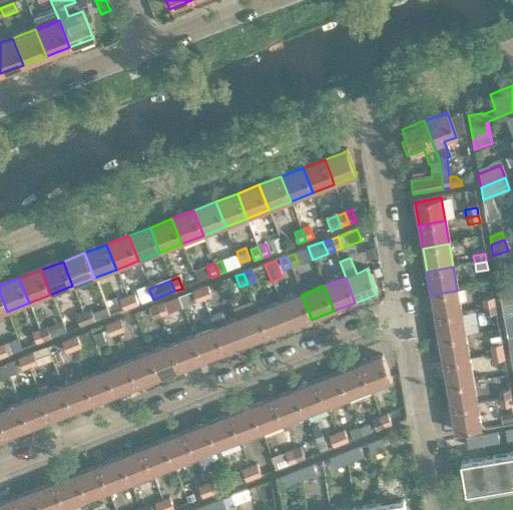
[(512,287),(499,293),(501,306),(512,300),(512,287)]
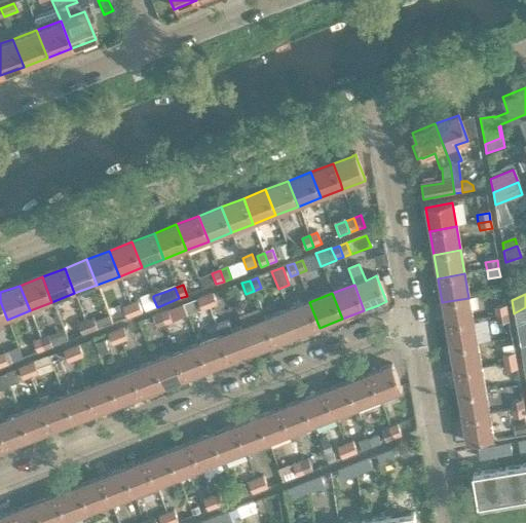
[(213,295),(204,297),(209,308),(217,305),(213,295)]
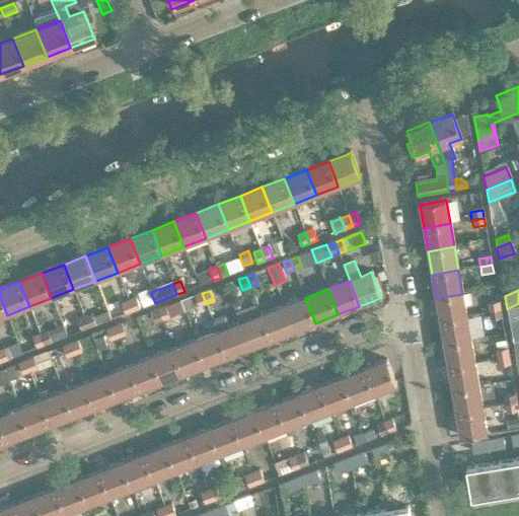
[(151,292),(140,296),(144,307),(155,303),(151,294),(151,292)]
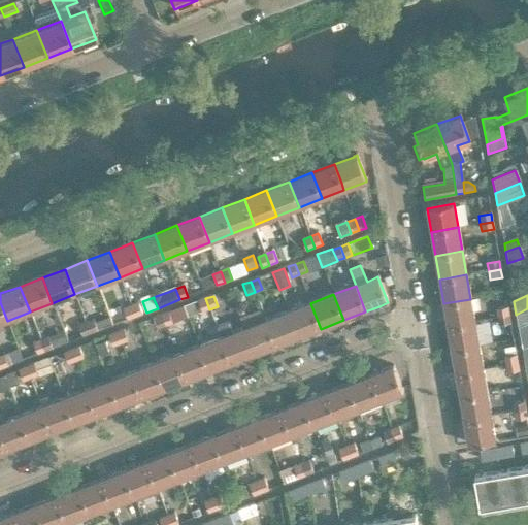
[(209,309),(205,298),(198,301),(202,313),(209,309)]
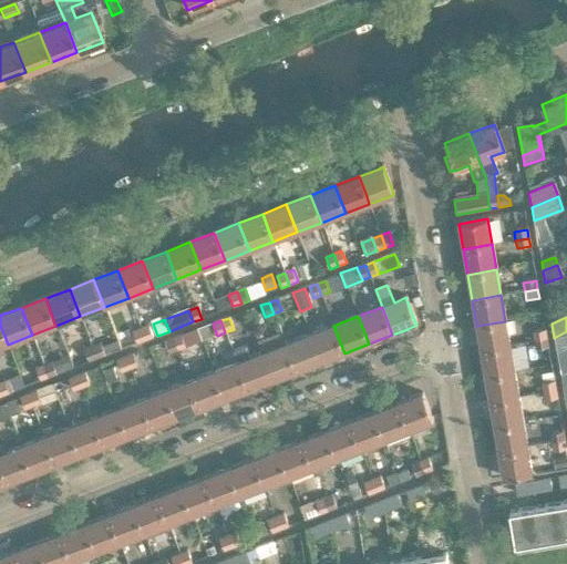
[(476,326),(481,351),(509,347),(505,321),(476,326)]
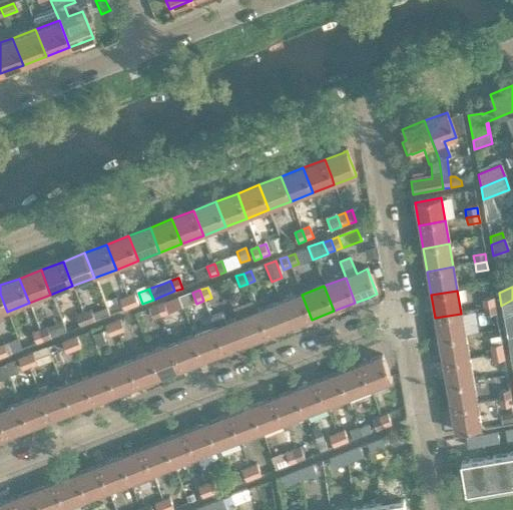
[(188,294),(177,298),(177,299),(181,309),(192,305),(188,294)]
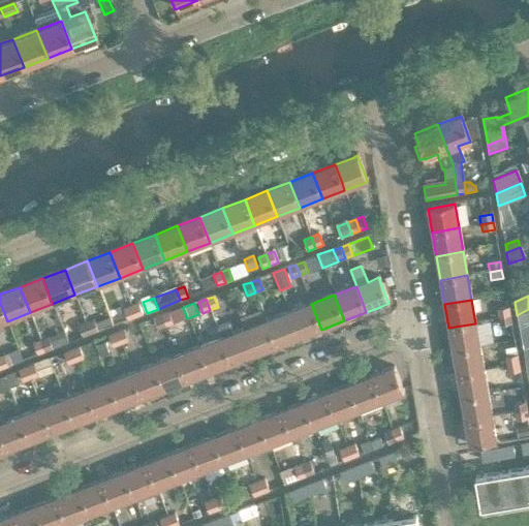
[(138,304),(131,307),(135,317),(143,314),(138,304)]
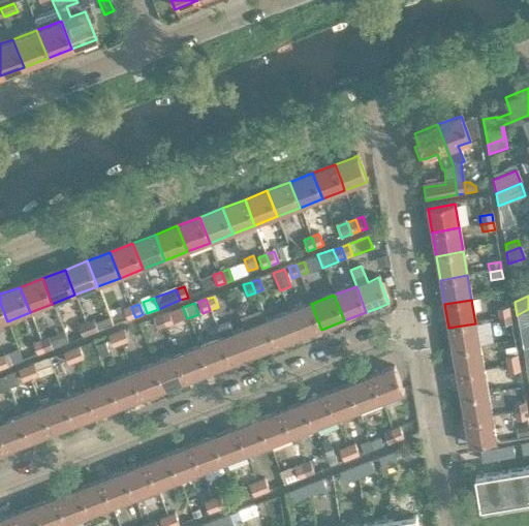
[(311,304),(288,312),(299,338),(321,330),(311,304)]
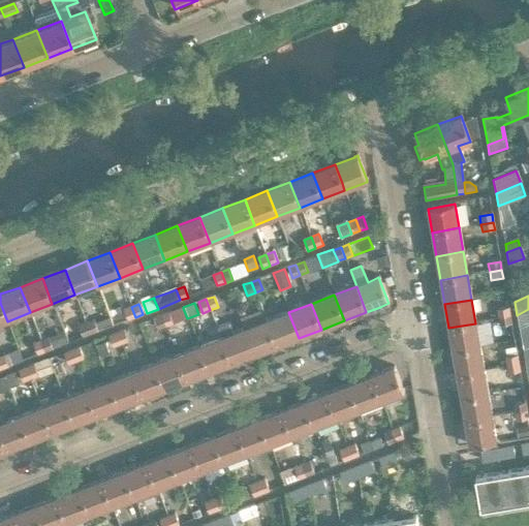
[(135,317),(131,307),(123,310),(127,320),(135,317)]
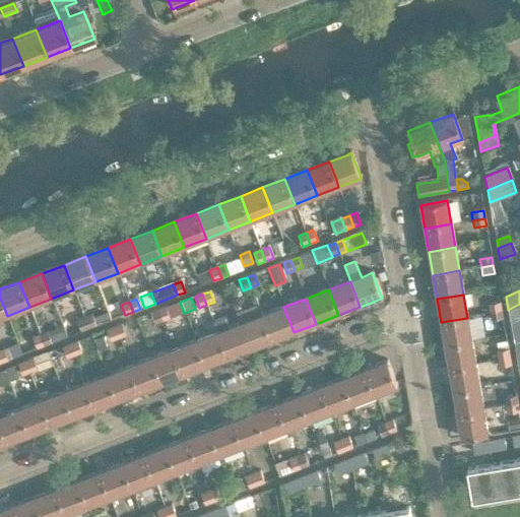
[(488,306),(490,314),(501,312),(500,304),(488,306)]
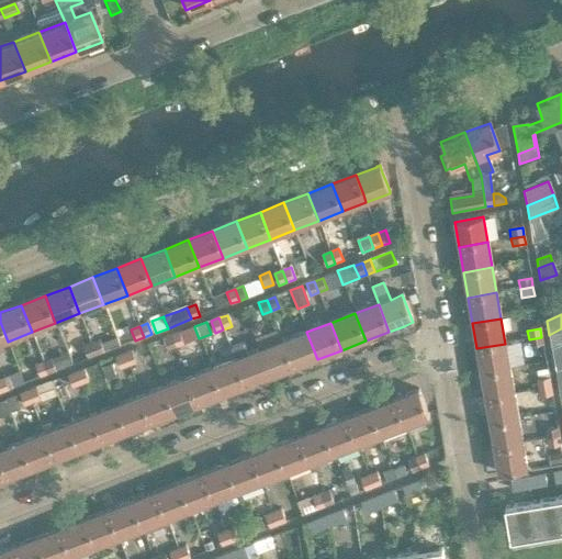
[(561,328),(549,335),(555,371),(561,369),(561,328)]
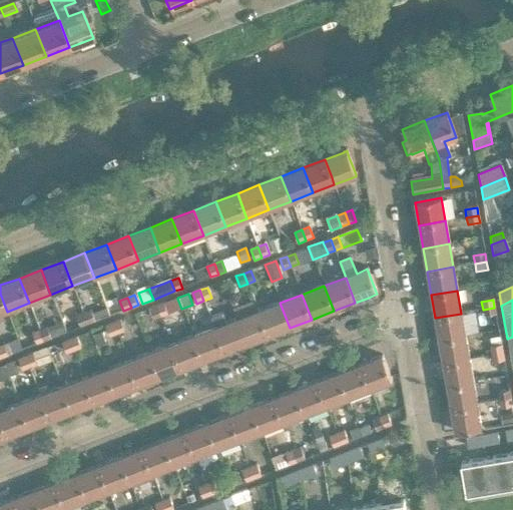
[(280,303),(259,312),(268,337),(290,328),(280,303)]
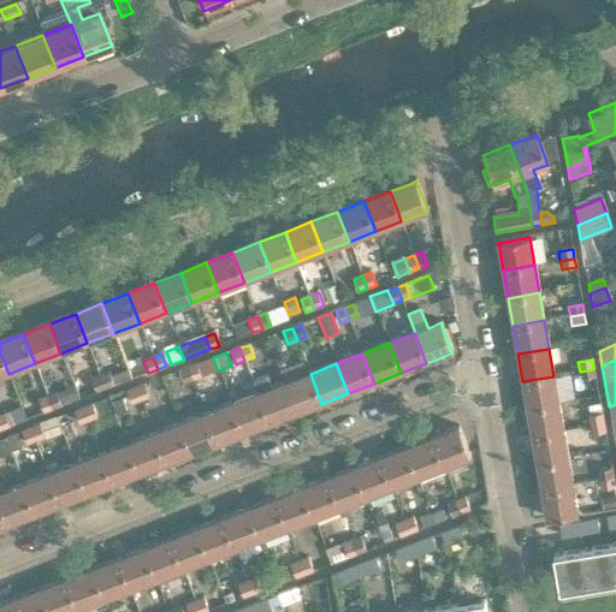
[(196,364),(188,368),(193,381),(201,378),(196,364)]
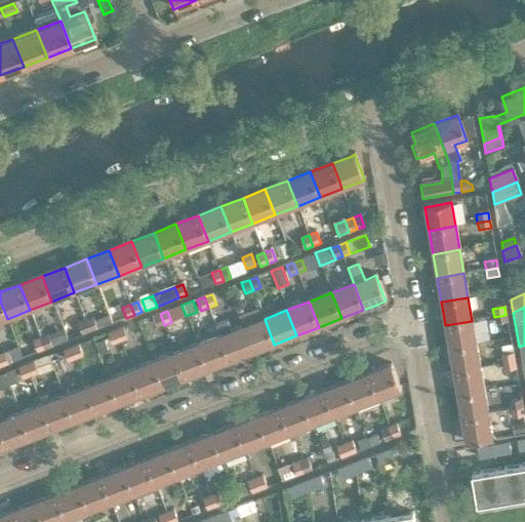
[(164,325),(160,314),(152,317),(156,328),(164,325)]
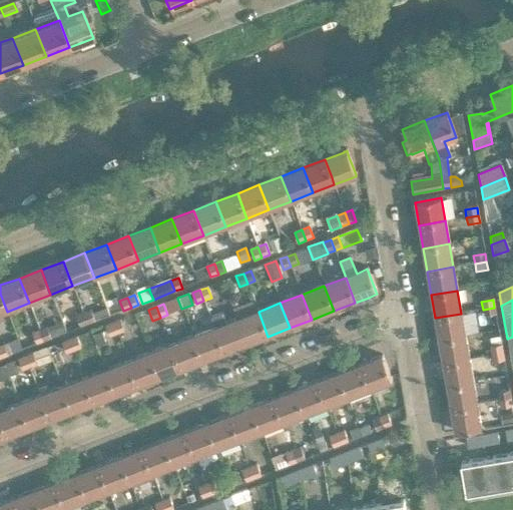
[(494,308),(483,310),(484,318),(496,316),(494,308)]
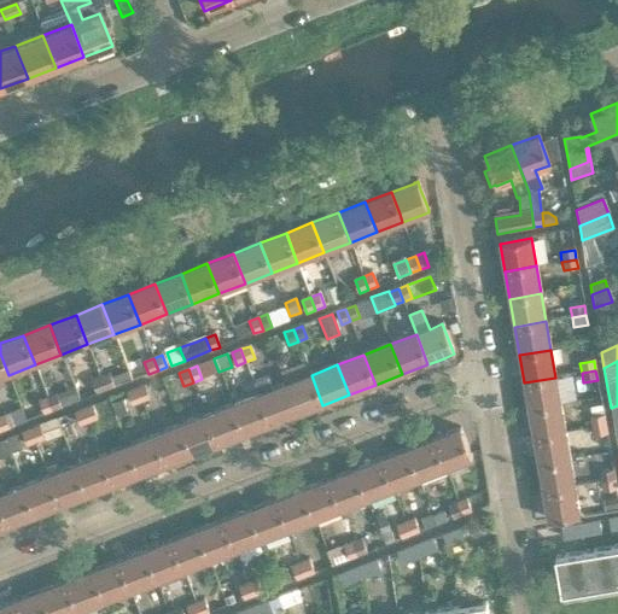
[(118,376),(122,386),(132,381),(128,373),(118,376)]
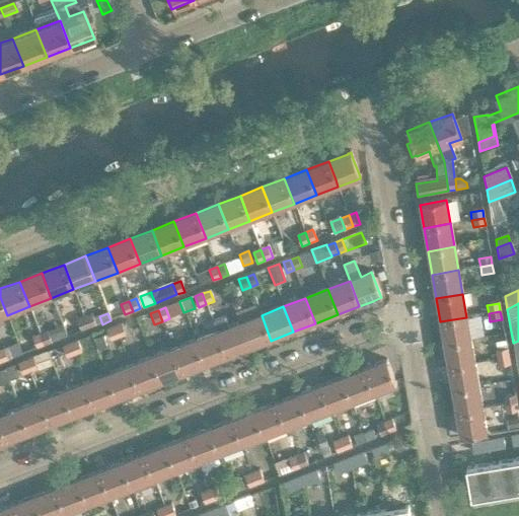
[(92,315),(84,318),(89,328),(96,325),(92,315)]
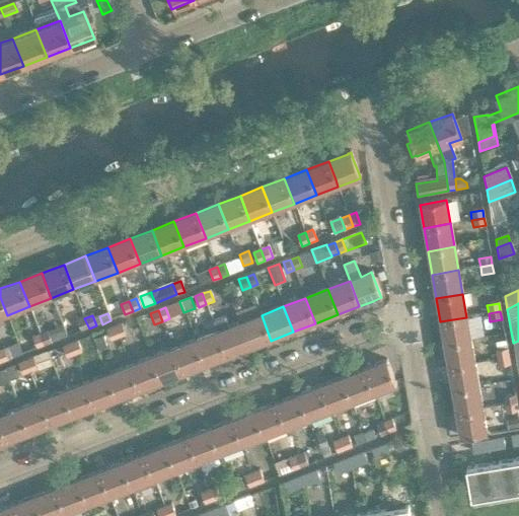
[(241,322),(239,323),(249,349),(265,343),(270,341),(271,341),(262,315),(241,322)]
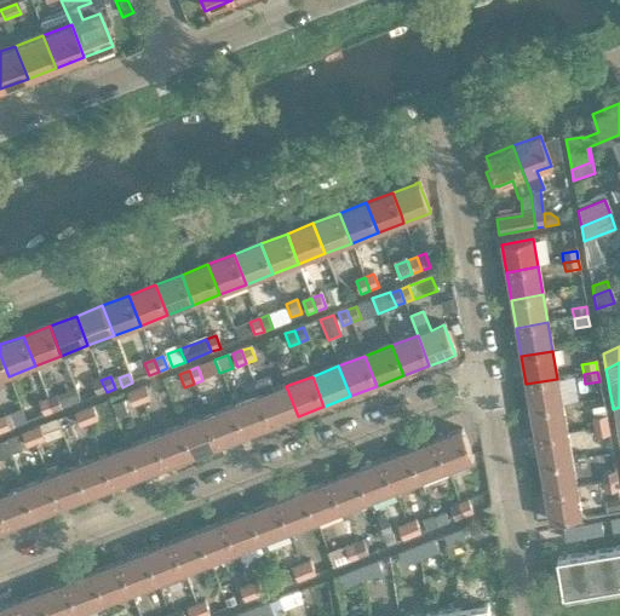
[(526,384),(530,412),(562,407),(557,379),(526,384)]
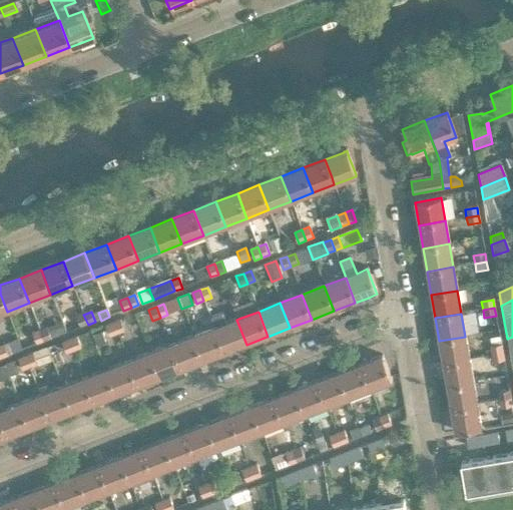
[(88,325),(83,315),(76,317),(80,328),(88,325)]
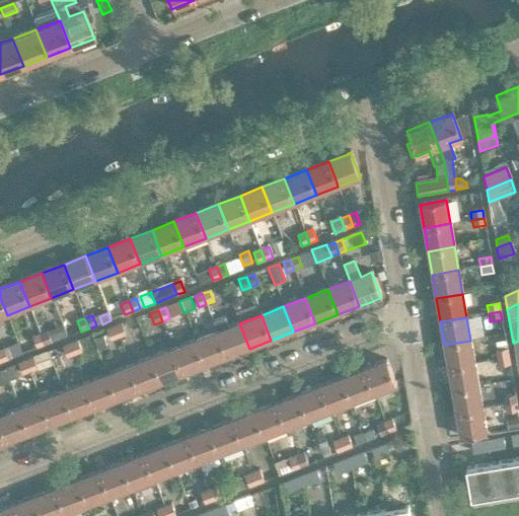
[(217,321),(213,322),(217,333),(227,358),(228,357),(238,353),(247,350),(249,349),(239,323),(228,327),(227,324),(225,318),(217,321)]
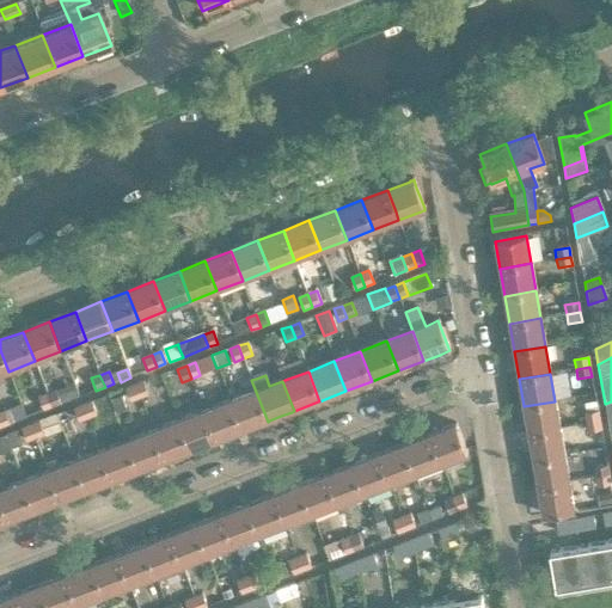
[(144,382),(134,386),(139,399),(148,395),(144,382)]
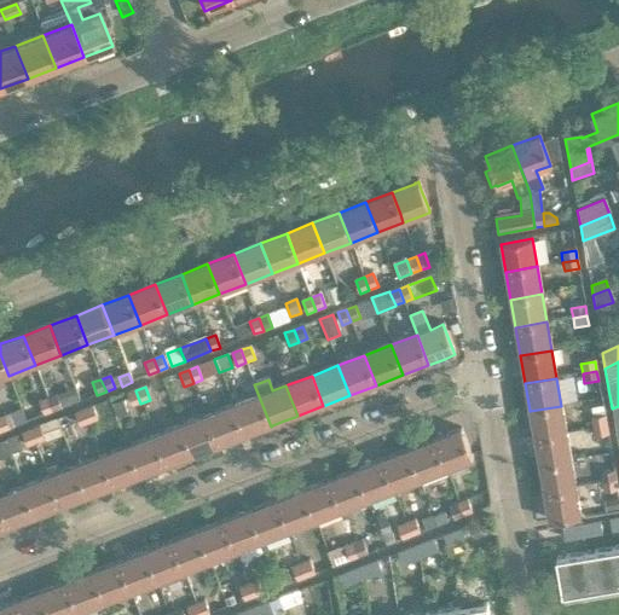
[(140,404),(136,390),(127,394),(132,407),(140,404)]
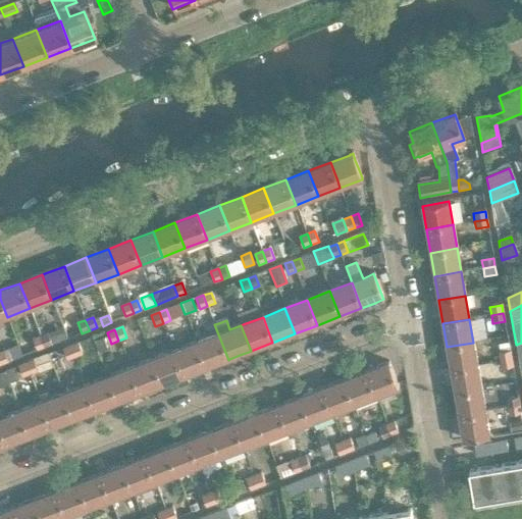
[(48,334),(41,336),(45,348),(52,345),(48,334)]
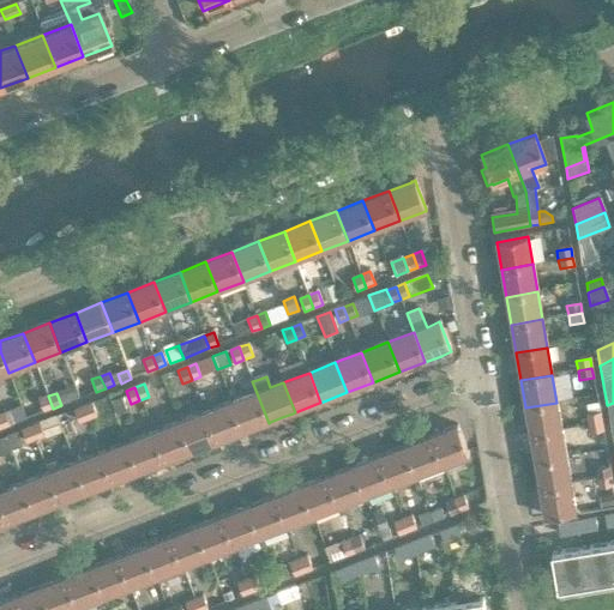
[(257,393),(230,403),(242,433),(269,423),(257,393)]
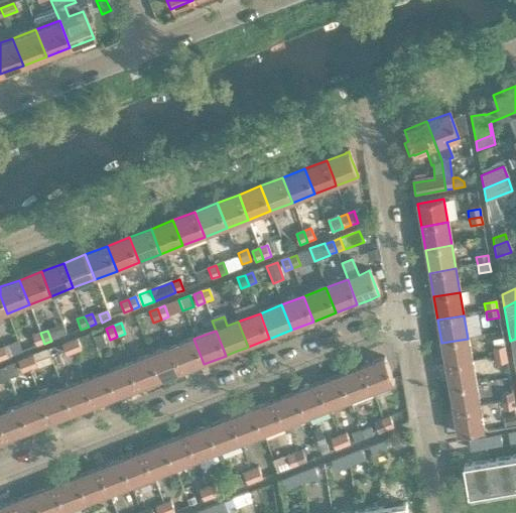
[(44,344),(40,333),(32,336),(36,347),(44,344)]
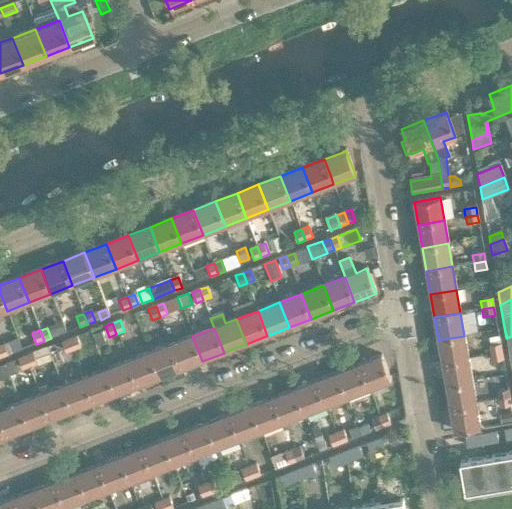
[(97,348),(90,331),(80,335),(87,352),(97,348)]
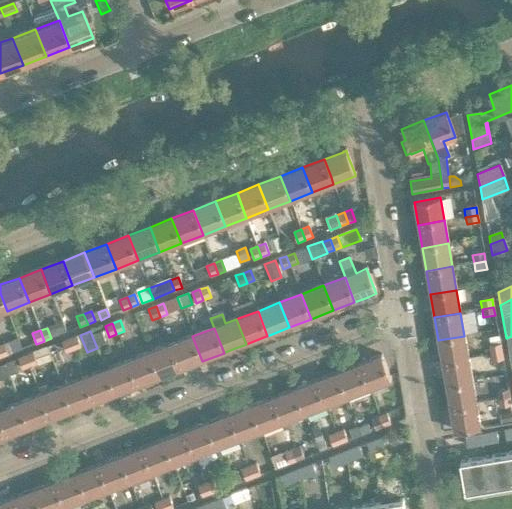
[(192,336),(171,345),(180,369),(202,361),(192,336)]
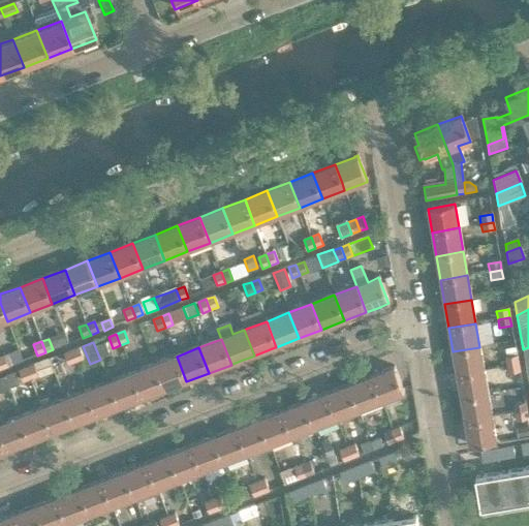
[(453,351),(457,375),(484,371),(479,347),(453,351)]
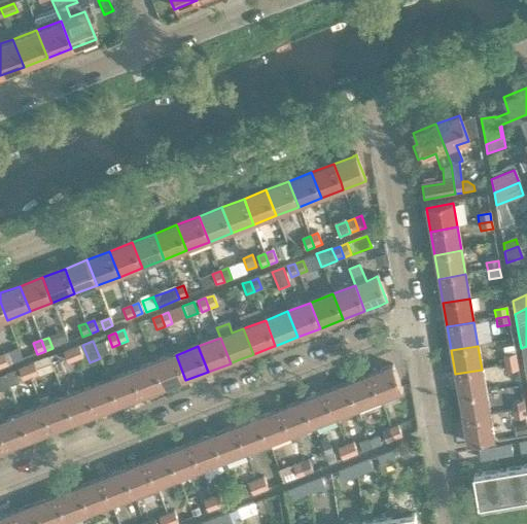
[(78,347),(71,350),(75,361),(82,358),(78,347)]
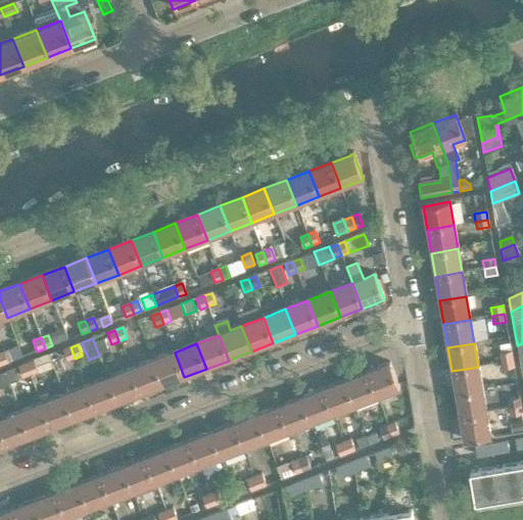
[(17,346),(8,350),(12,361),(21,358),(17,346)]
